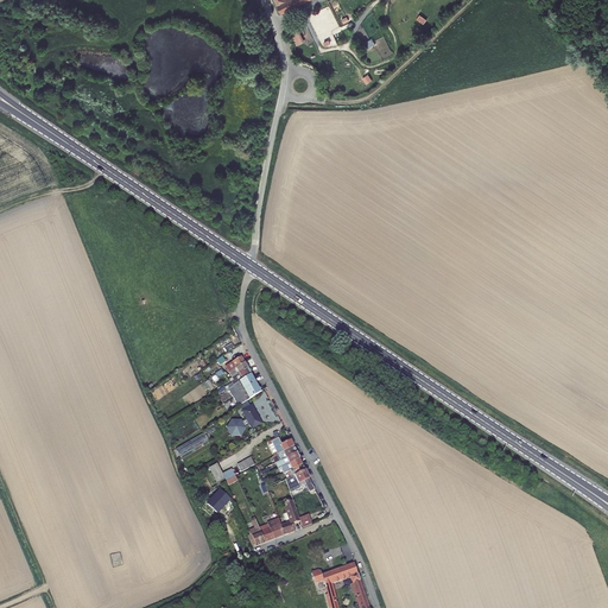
[(274,0),(282,14),(309,0),(289,0),(286,1),(285,0),(274,0)]
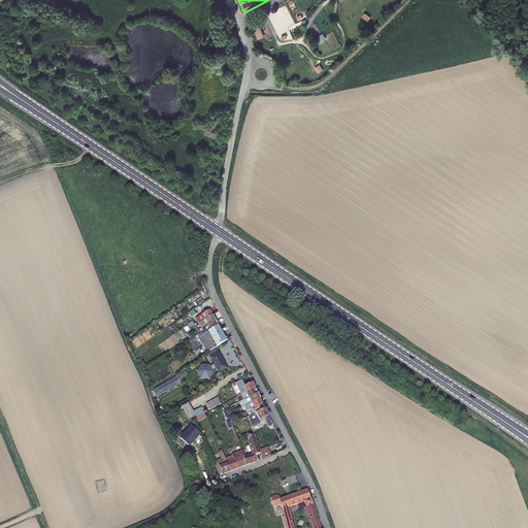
[(364,17),(370,21),(373,17),(367,12),(364,17)]
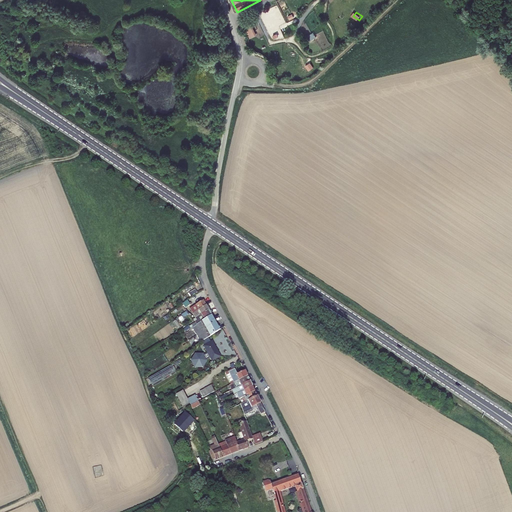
[(253,24),(246,27),(252,38),(258,35),(253,24)]
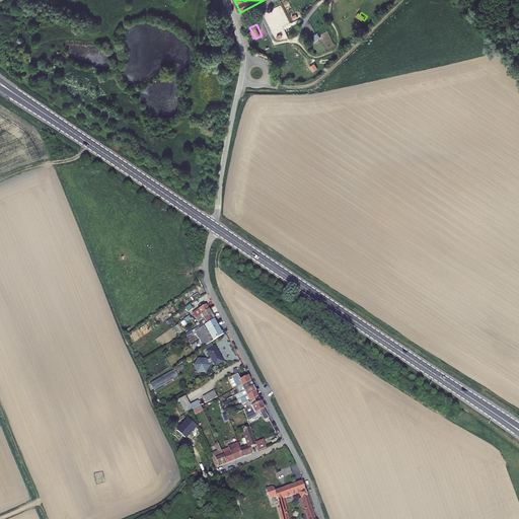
[(317,31),(312,35),(315,41),(321,36),(317,31)]
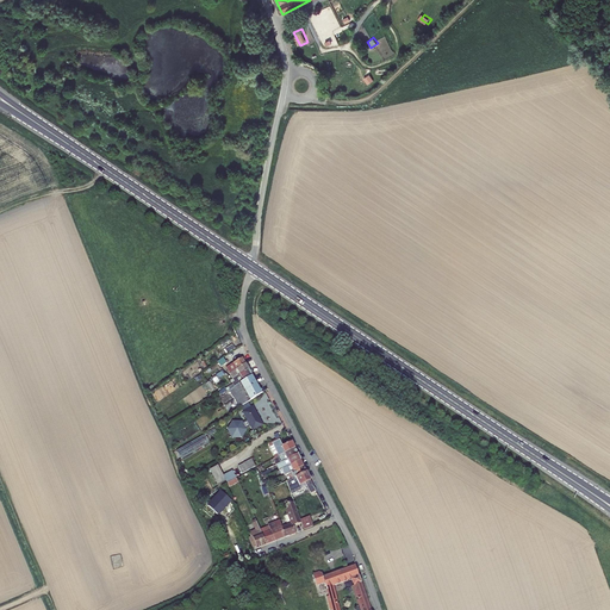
[(371,74),(366,79),(369,83),(375,80),(371,74)]
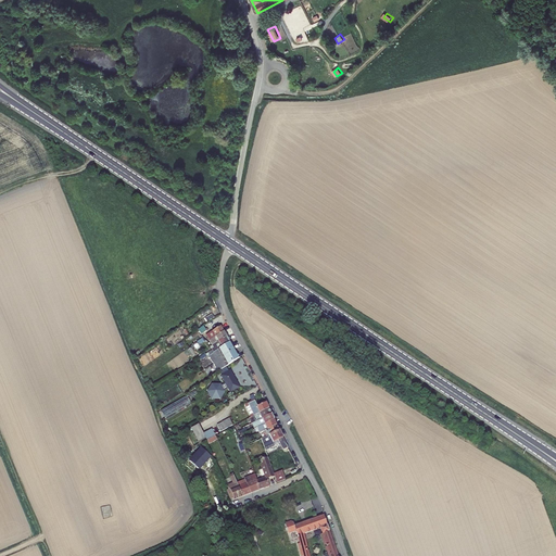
[(225,326),(210,336),(213,340),(228,331),(225,326)]
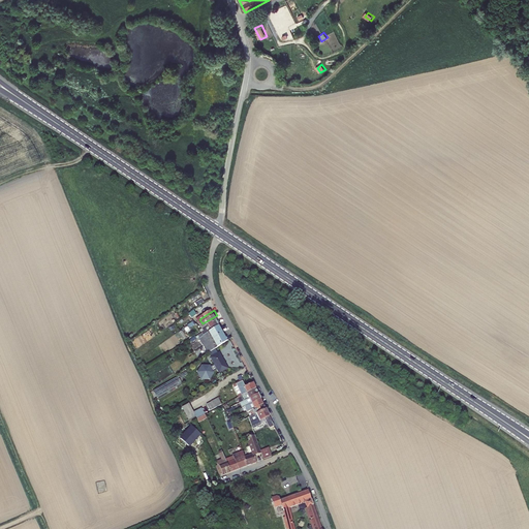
[(217,315),(203,323),(206,329),(219,320),(217,315)]
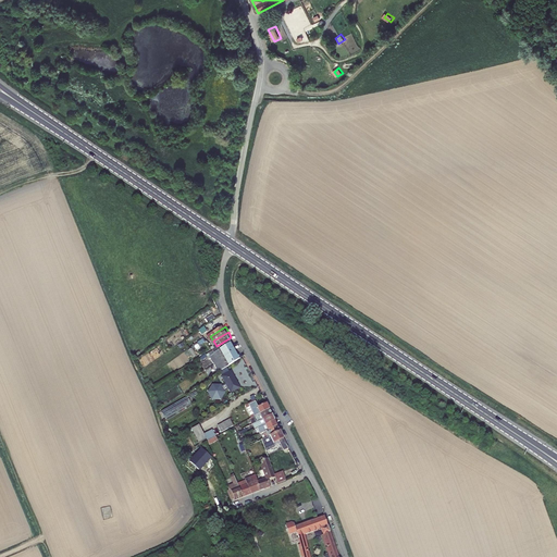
[(231,337),(217,346),(218,348),(215,350),(217,351),(210,356),(211,357),(218,354),(234,343),(231,337)]
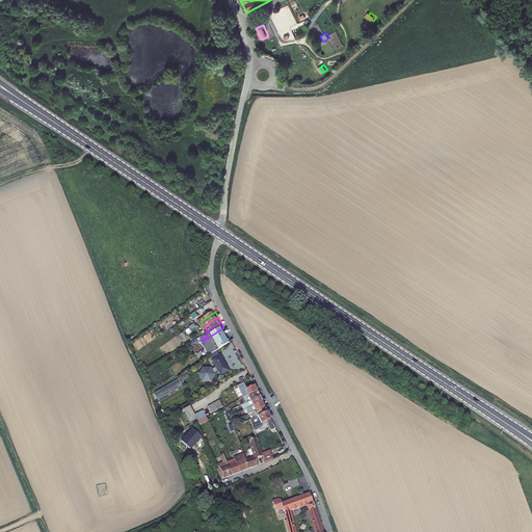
[(208,338),(202,341),(202,342),(203,344),(204,343),(205,342),(206,343),(218,336),(221,342),(230,338),(223,327),(208,338)]
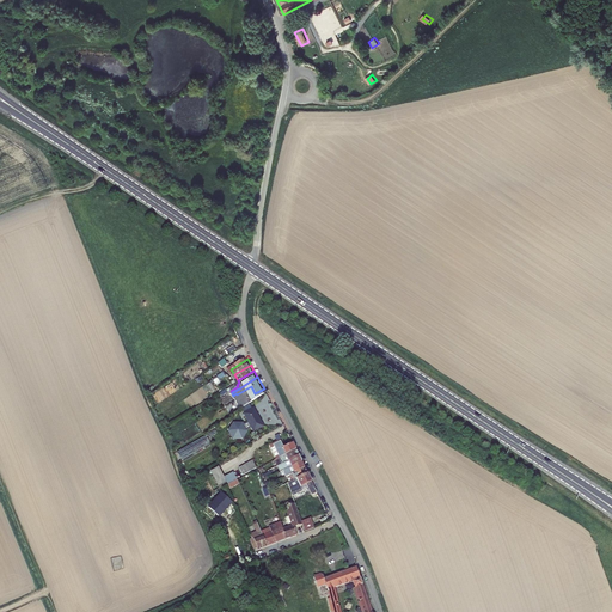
[(254,430),(256,429),(257,432),(267,427),(262,420),(263,420),(257,409),(256,409),(250,412),(248,414),(254,424),(251,426),(254,430)]
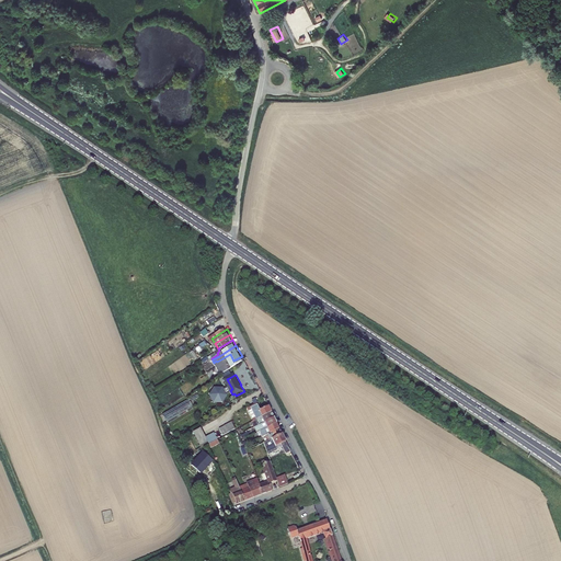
[(230,396),(232,395),(230,390),(228,391),(227,390),(218,390),(215,397),(218,404),(227,404),(231,398),(230,396)]
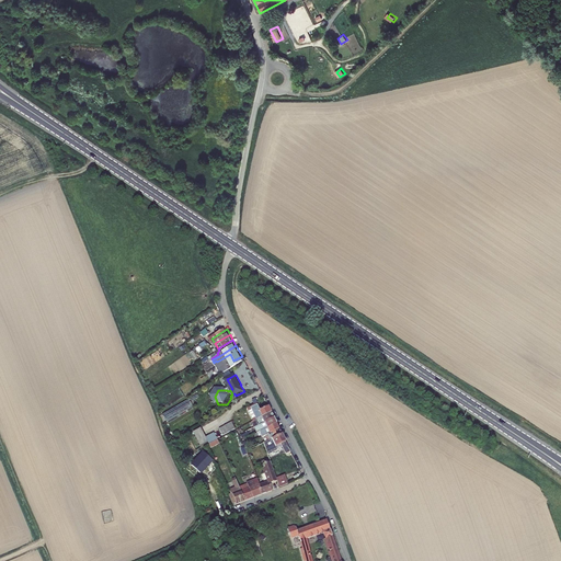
[(167,424),(196,407),(192,399),(162,416),(167,424)]
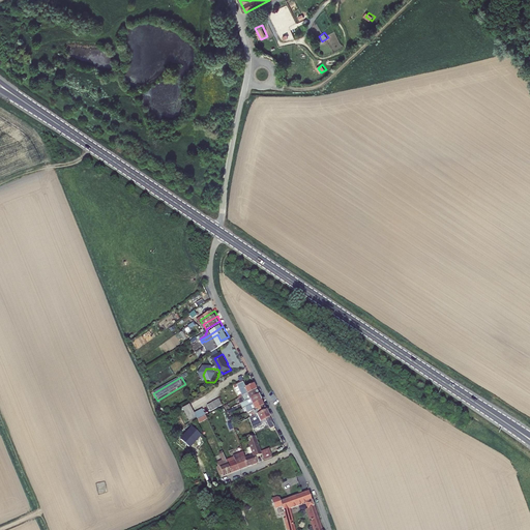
[(237,392),(240,391),(237,386),(243,382),(234,386),(237,392)]
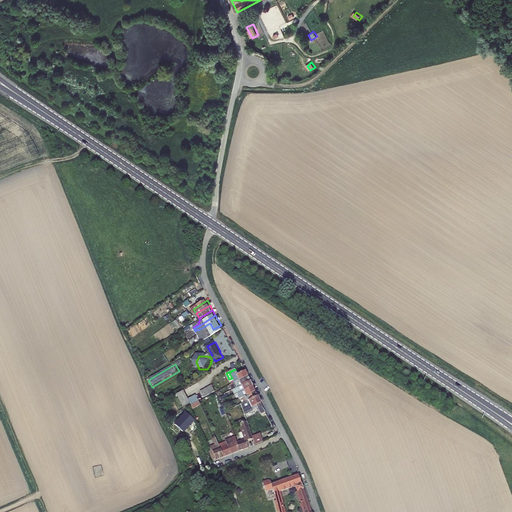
[(229,373),(232,378),(238,375),(235,369),(229,373)]
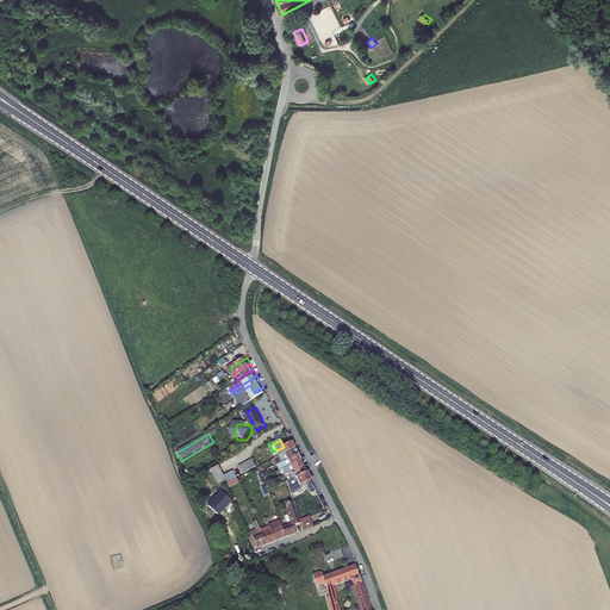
[(279,456),(296,448),(293,442),(284,447),(277,450),(279,456)]
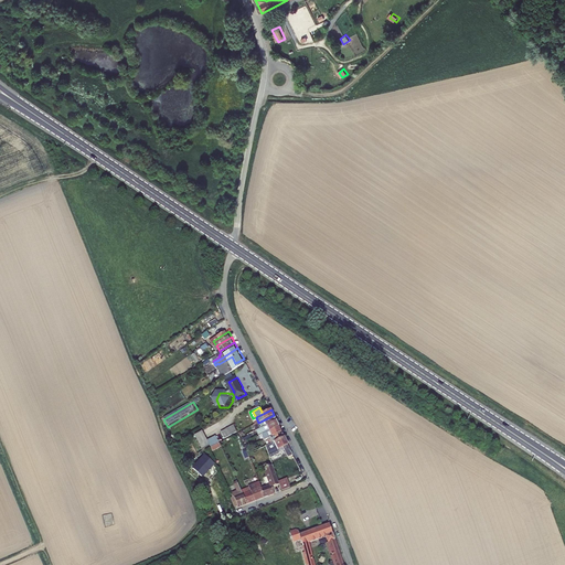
[(274,415),(258,423),(257,424),(260,429),(276,420),(274,415)]
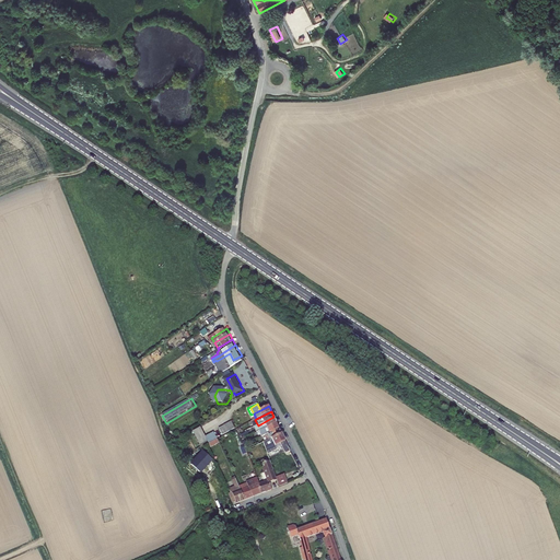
[(273,417),(258,426),(254,427),(257,433),(259,431),(277,423),(273,417)]
